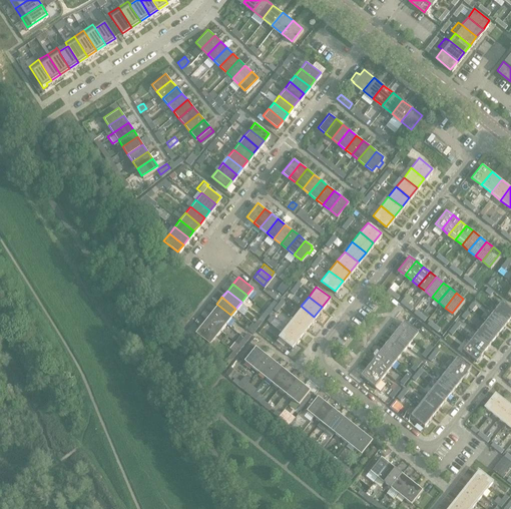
[(510,313),(510,308),(500,300),(493,310),(506,320),(510,313)]
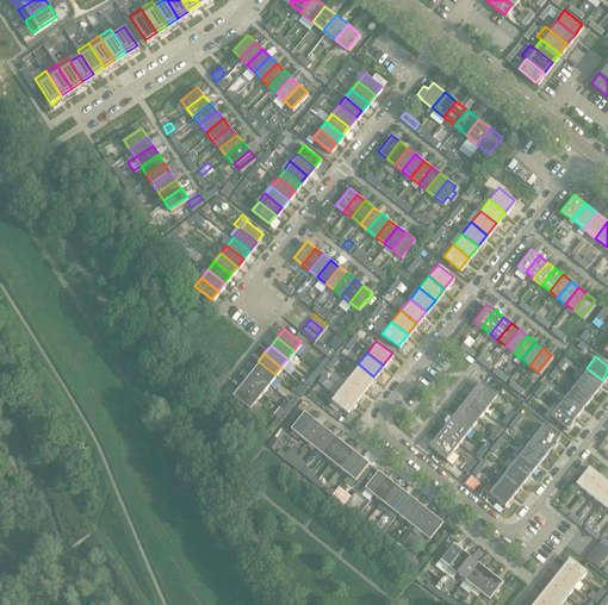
[(274,374),(258,361),(252,369),(268,382),(274,374)]
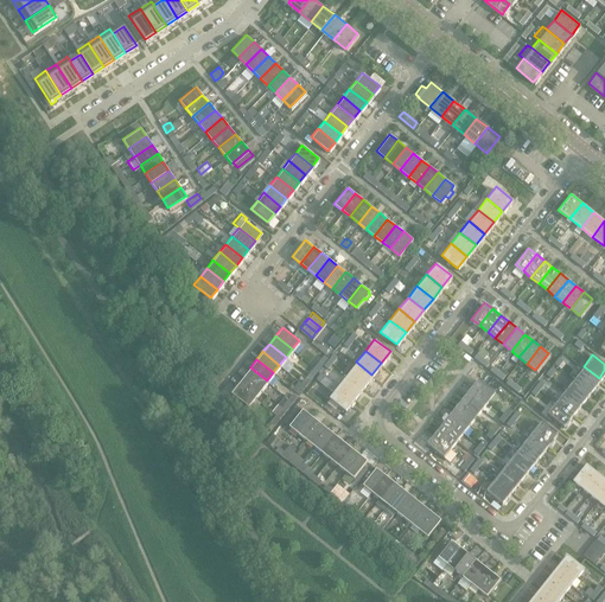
[(371,375),(356,362),(346,373),(363,385),(371,375)]
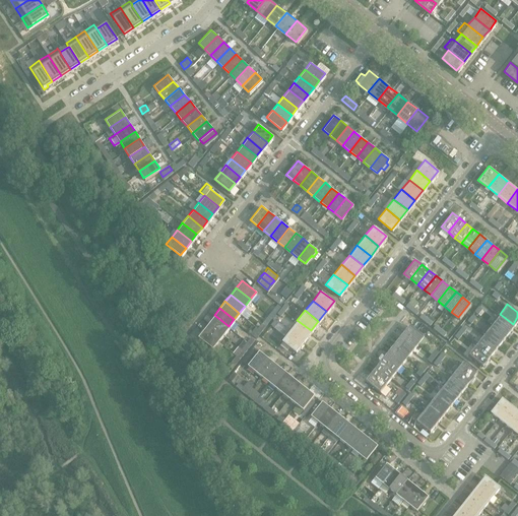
[(513,324),(500,314),(492,323),(505,334),(513,324)]
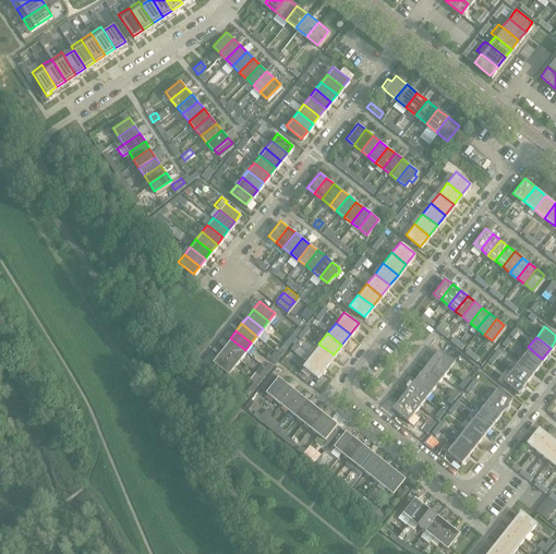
[(245,350),(230,338),(224,346),(239,358),(245,350)]
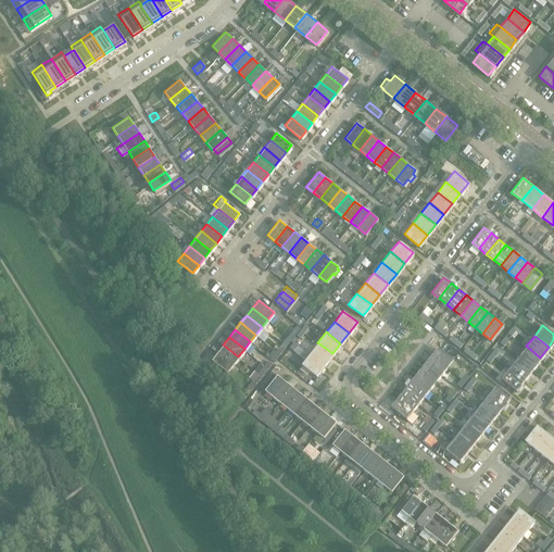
[(332,353),(317,342),(310,352),(324,364),(332,353)]
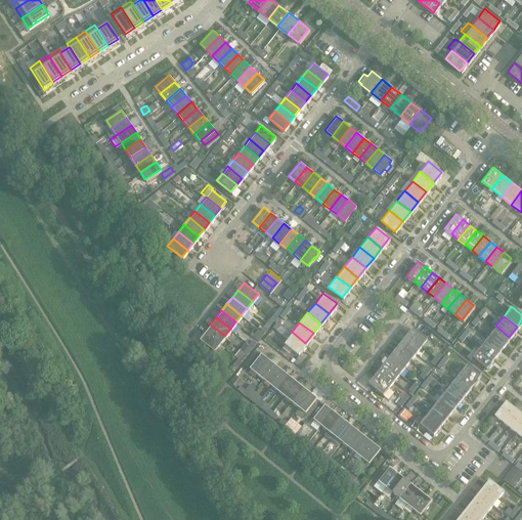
[(224,336),(210,325),(205,331),(219,342),(224,336)]
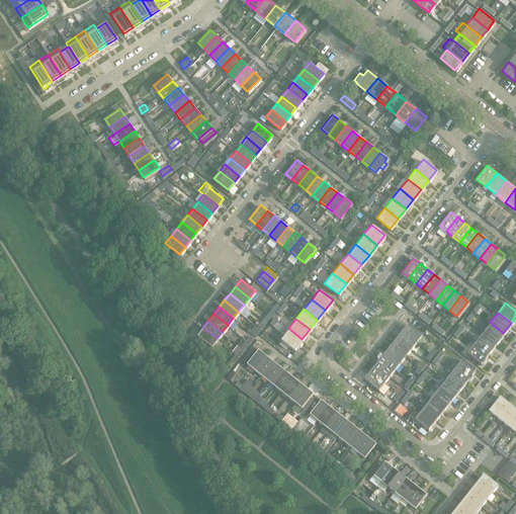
[(407,322),(402,329),(416,340),(421,334),(407,322)]
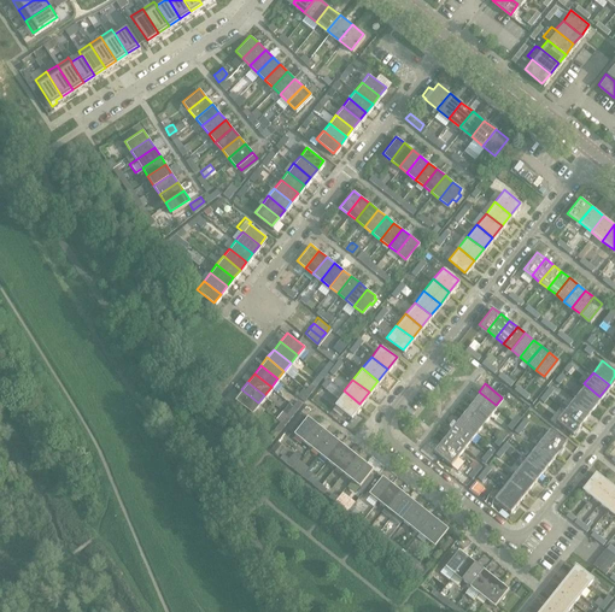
[(599,396),(584,383),(574,395),(591,409),(599,396)]
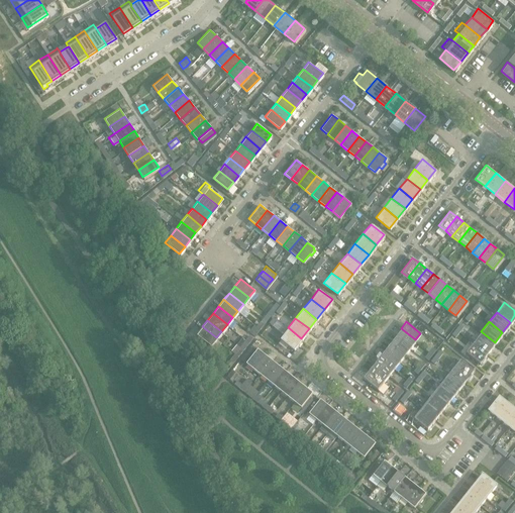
[(216,337),(202,326),(196,333),(210,345),(216,337)]
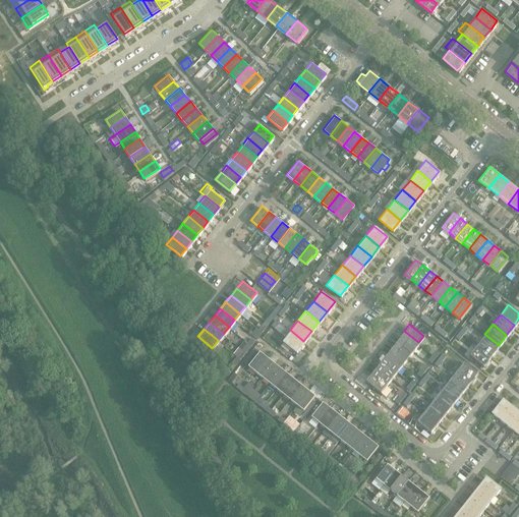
[(303,341),(290,330),(282,340),(284,342),(281,345),(286,349),(289,346),(295,351),(303,341)]
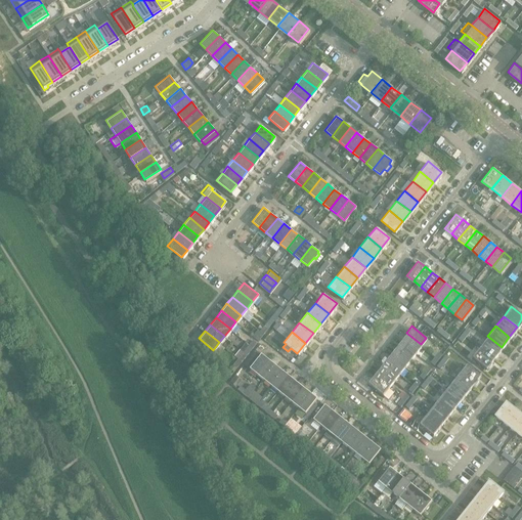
[(406,333),(400,340),(415,351),(421,344),(406,333)]
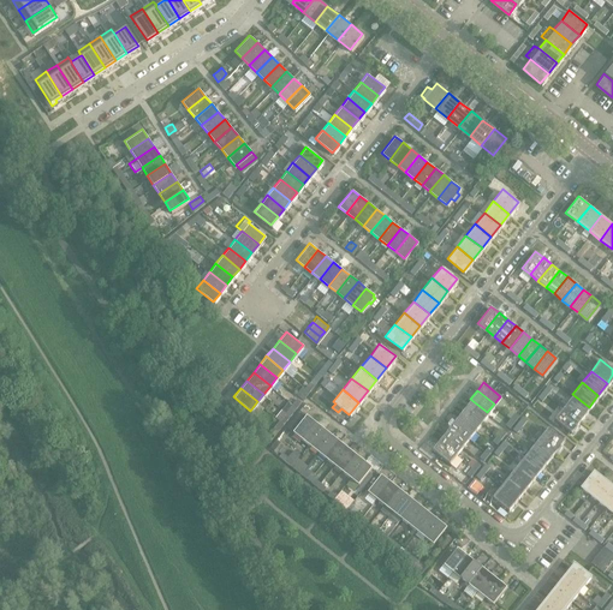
[(589,407),(572,394),(564,406),(579,418),(589,407)]
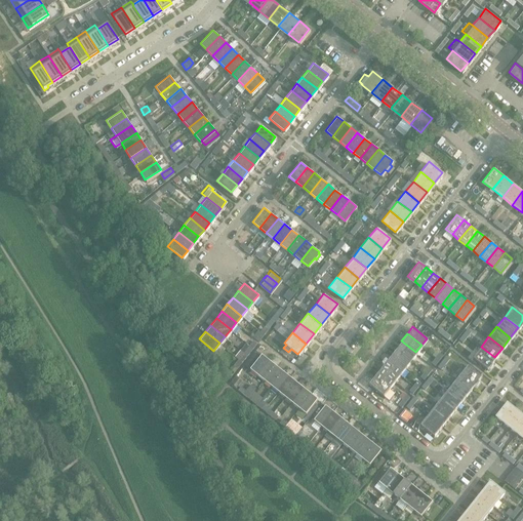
[(401,341),(396,348),(410,359),(415,352),(401,341)]
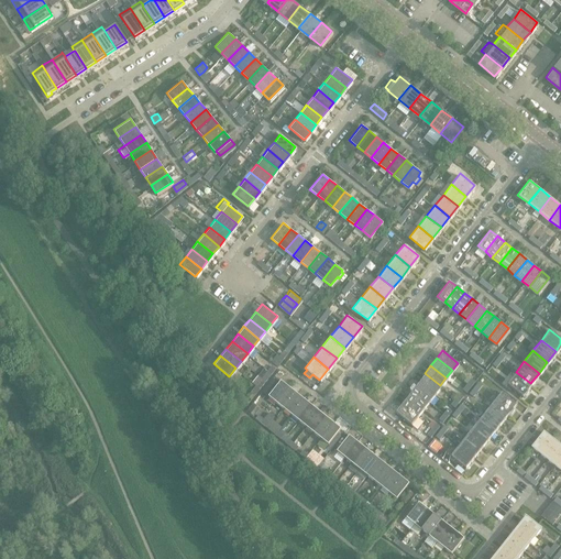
[(264,379),(270,371),(266,369),(260,375),(264,379)]
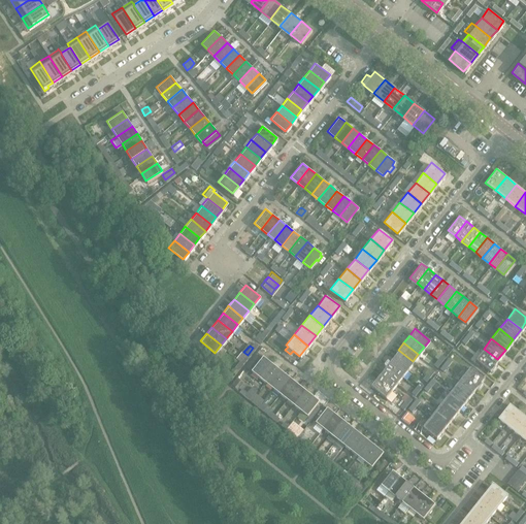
[(497,359),(484,349),(475,359),(489,369),(497,359)]
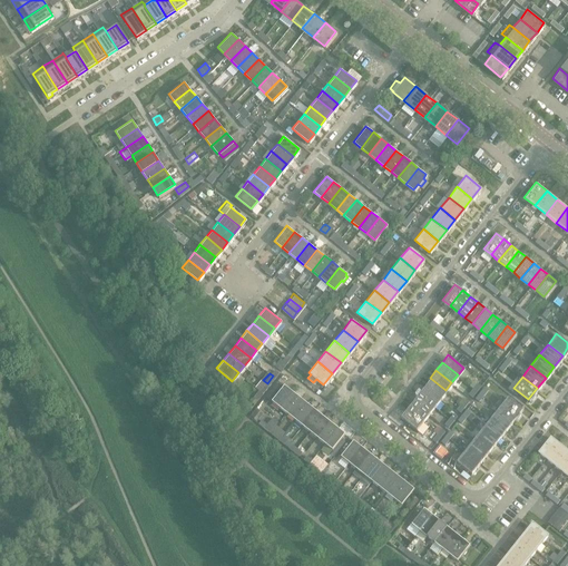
[(430,378),(424,384),(440,398),(446,390),(430,378)]
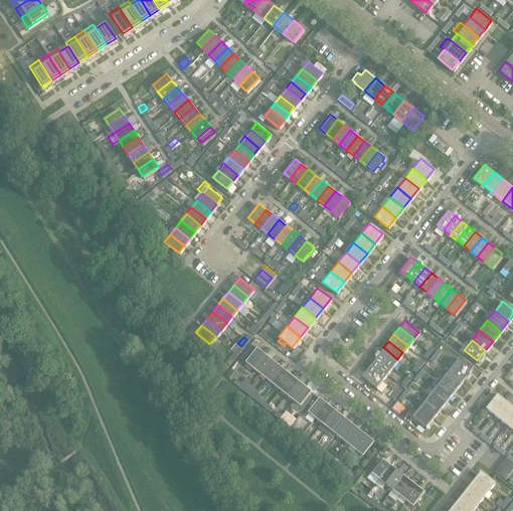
[(241,358),(251,366),(263,352),(252,344),(241,358)]
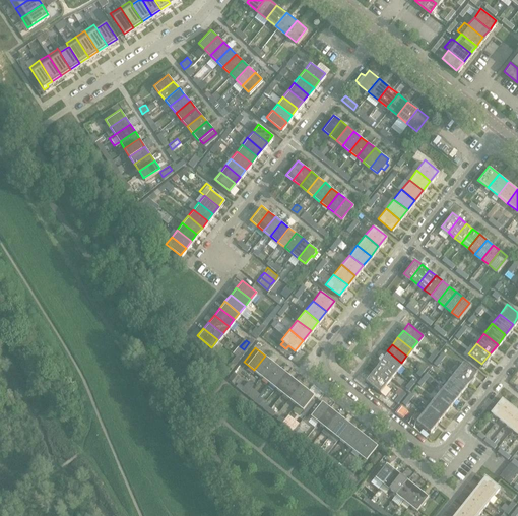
[(387,350),(381,358),(395,369),(401,363),(387,350)]
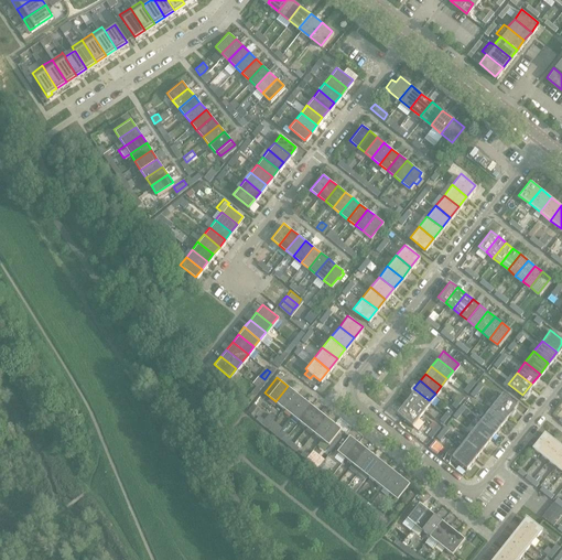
[(295,391),(288,386),(276,401),(282,407),(295,391)]
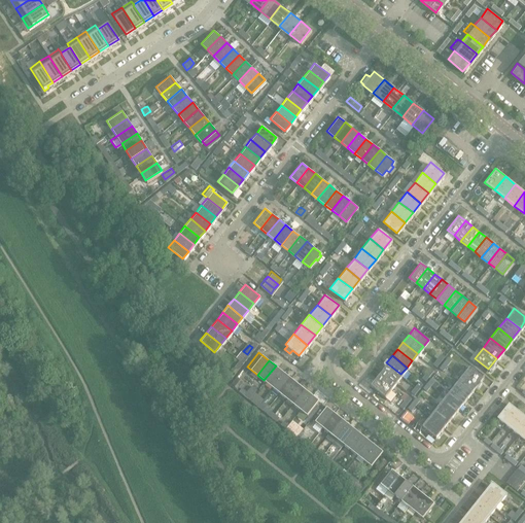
[(386,362),(381,370),(395,381),(400,374),(386,362)]
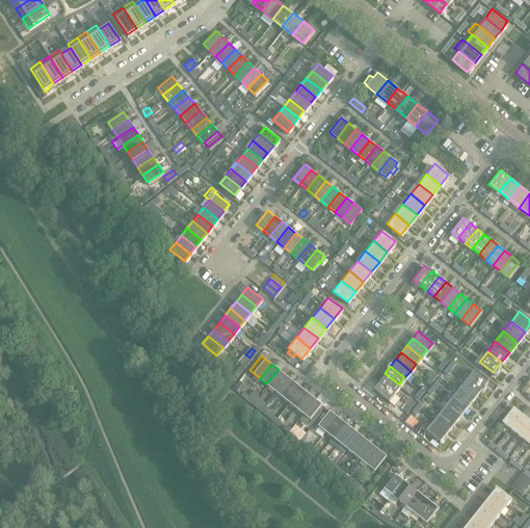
[(285,374),(279,369),(266,384),(273,389),(285,374)]
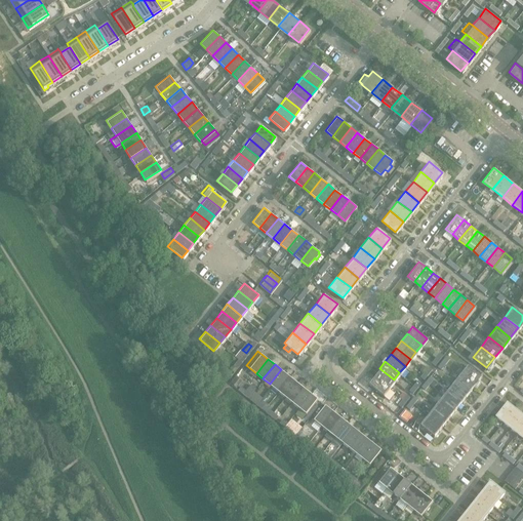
[(467,364),(458,373),(473,385),(480,374),(467,364)]
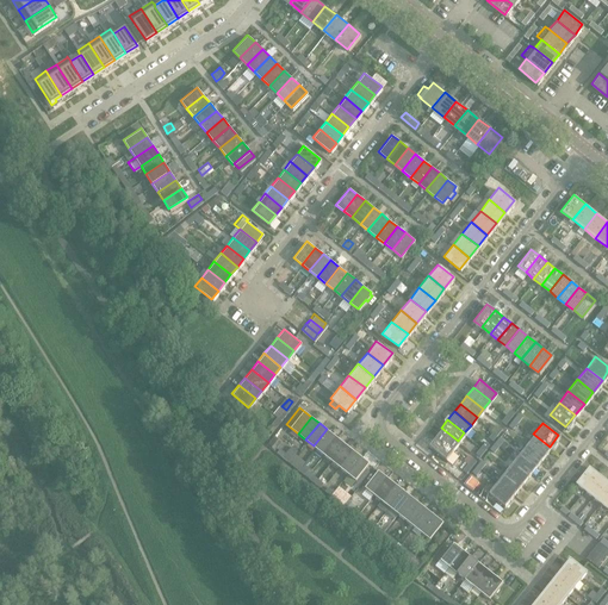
[(441,428),(434,436),(452,449),(458,441),(441,428)]
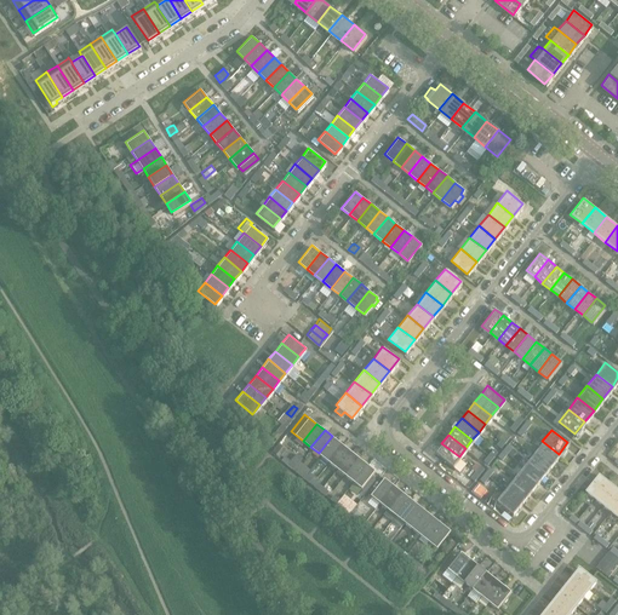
[(341,443),(332,436),(319,453),(327,460),(341,443)]
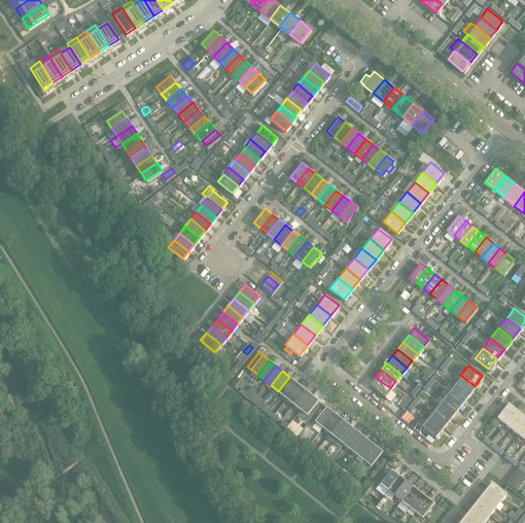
[(475,386),(460,375),(453,385),(466,395),(475,386)]
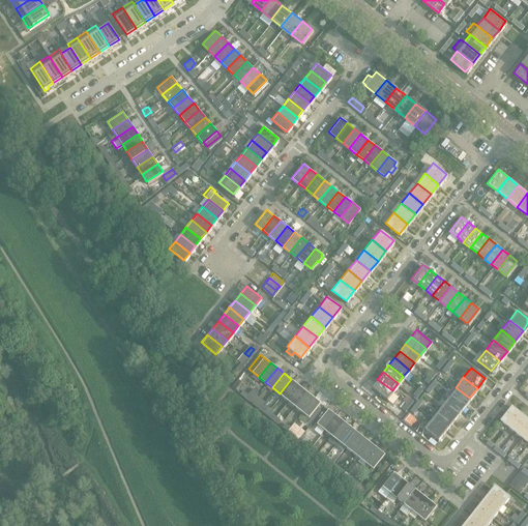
[(298,384),(291,379),(280,393),(287,399),(298,384)]
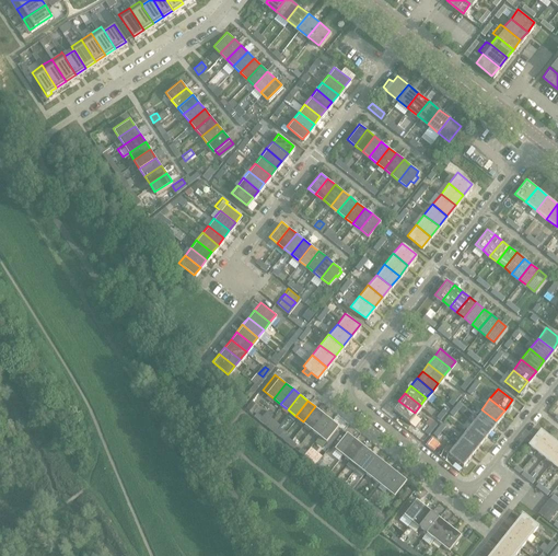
[(393,408),(408,420),(415,413),(398,401),(393,408)]
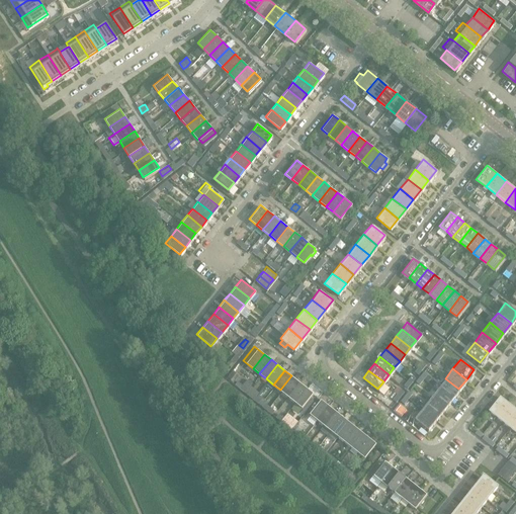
[(298,380),(291,375),(280,390),(286,396),(298,380)]
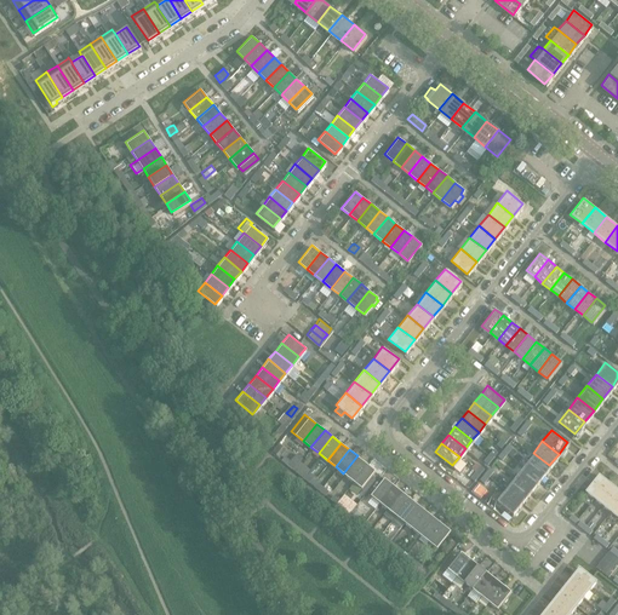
[(549,465),(533,453),(524,464),(539,477),(549,465)]
